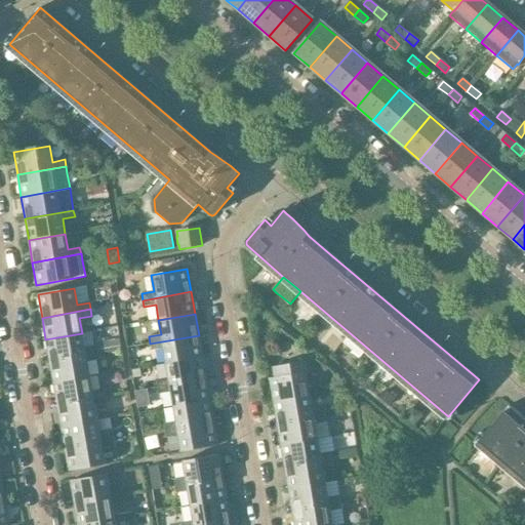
[(82,333),(45,339),(49,361),(97,353),(97,352),(96,346),(84,348),(82,333)]
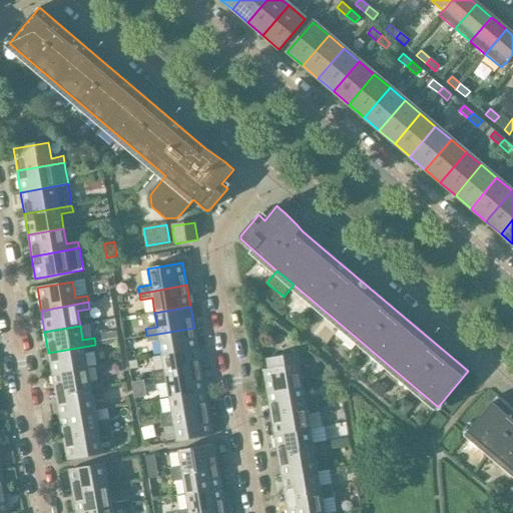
[(194,328),(146,336),(147,343),(159,341),(162,355),(197,349),(194,328)]
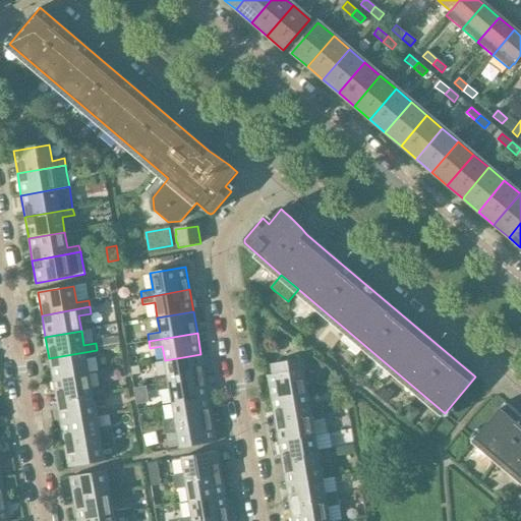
[(118,337),(107,339),(109,347),(119,345),(118,337)]
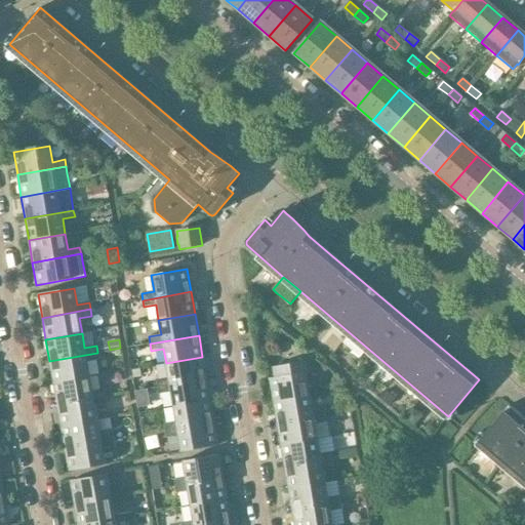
[(108,341),(96,344),(96,346),(97,352),(110,350),(108,341)]
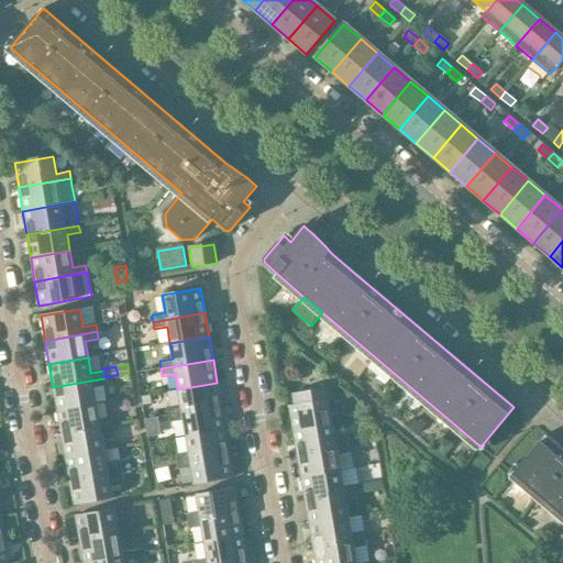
[(105,378),(53,387),(57,410),(96,404),(94,388),(107,385),(105,378)]
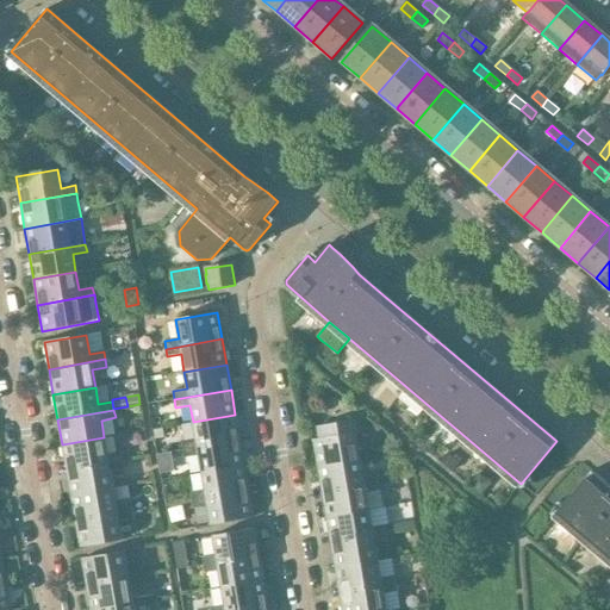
[(235,415),(193,422),(195,440),(181,442),(184,450),(240,441),(235,415)]
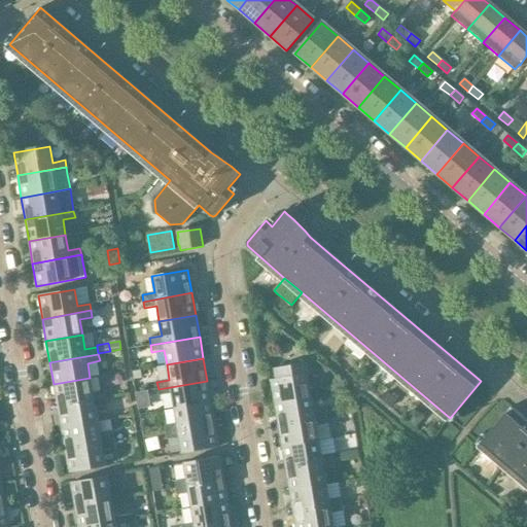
[(311,397),(305,363),(273,369),(275,380),(270,380),(274,403),(311,397)]
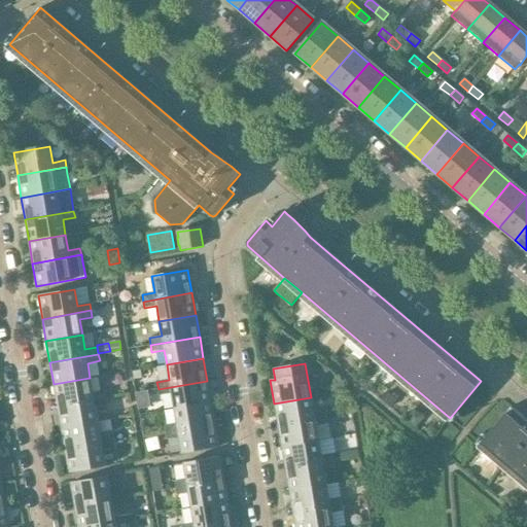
[(90,378),(54,384),(58,407),(106,397),(105,391),(93,393),(90,378)]
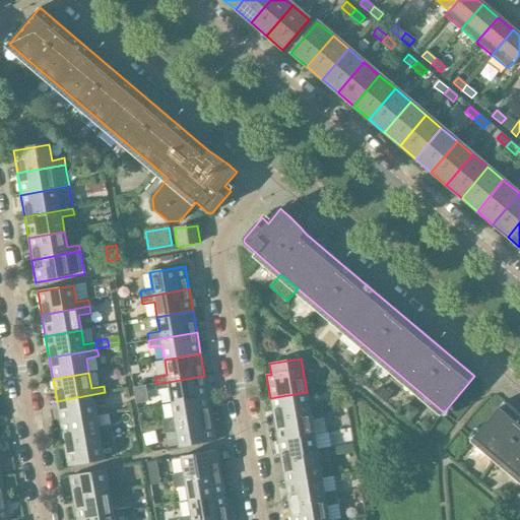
[(327,387),(340,385),(339,375),(325,378),(327,387)]
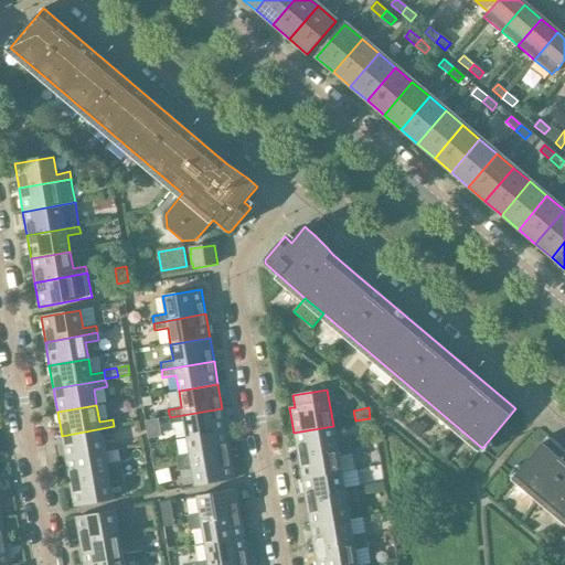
[(222,408),(170,417),(171,424),(184,422),(187,438),(226,432),(222,408)]
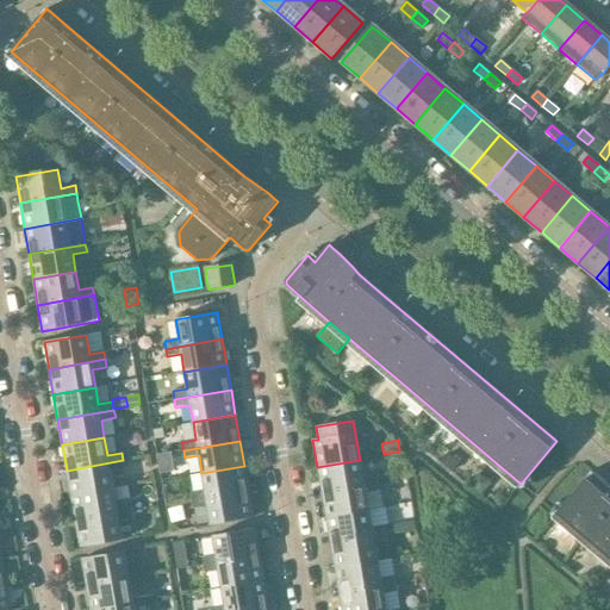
[(448,453),(441,461),(452,471),(460,462),(448,453)]
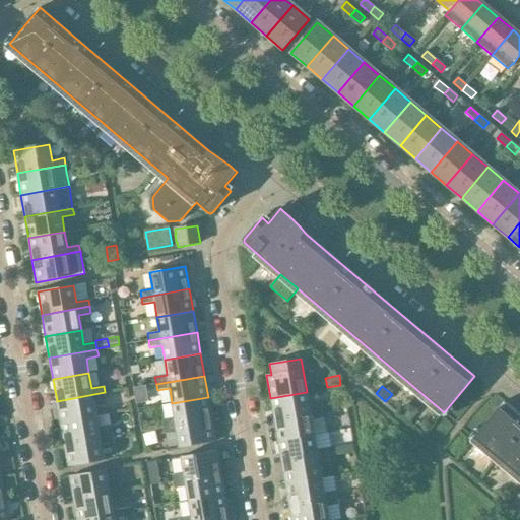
[(105,392),(57,401),(60,423),(96,416),(93,401),(106,399),(105,392)]
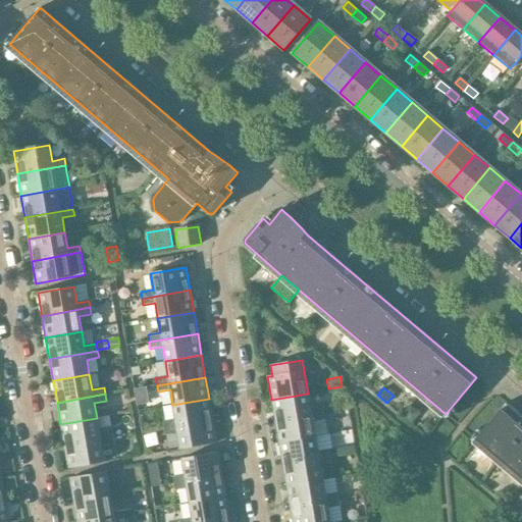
[(308,394),(271,400),(275,421),(323,413),(322,406),(310,408),(308,394)]
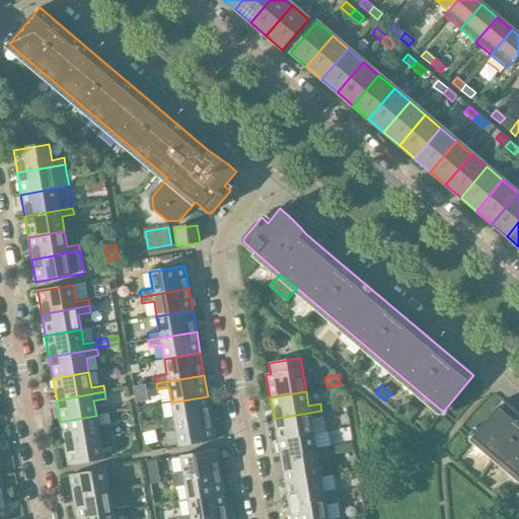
[(416,393),(411,399),(434,419),(439,413),(416,393)]
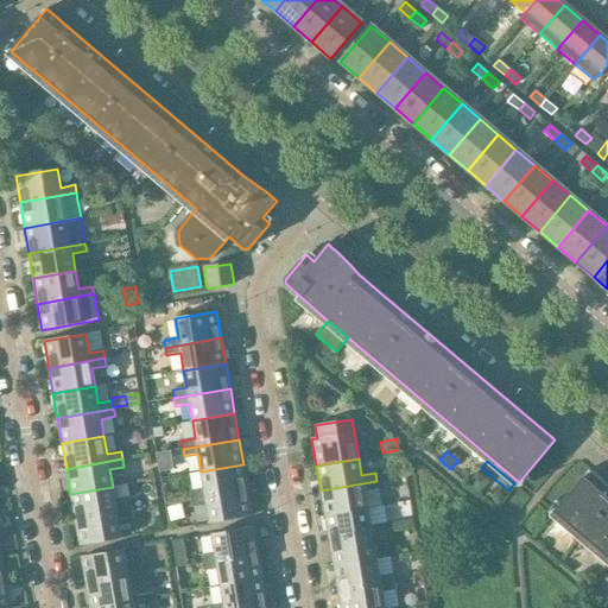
[(244,464),(201,472),(204,489),(190,492),(191,499),(247,489),(244,464)]
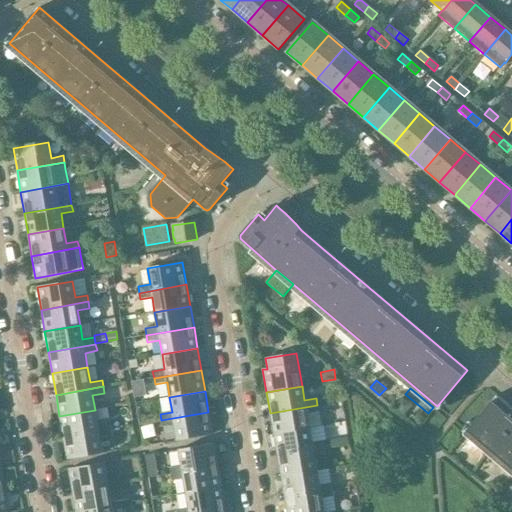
[(511,408),(496,395),(466,431),(511,469),(511,408)]
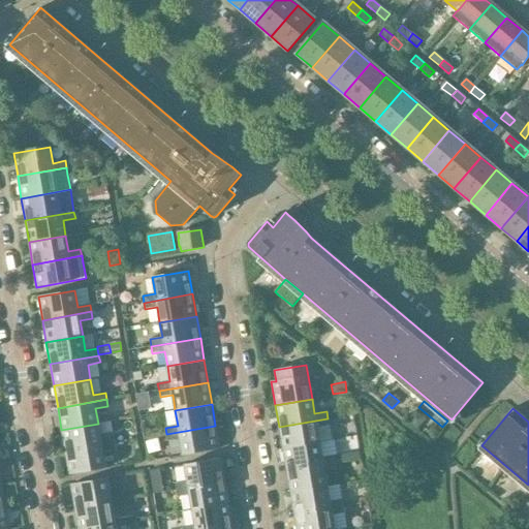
[(328,418),(279,427),(283,448),(319,442),(317,428),(329,426),(328,418)]
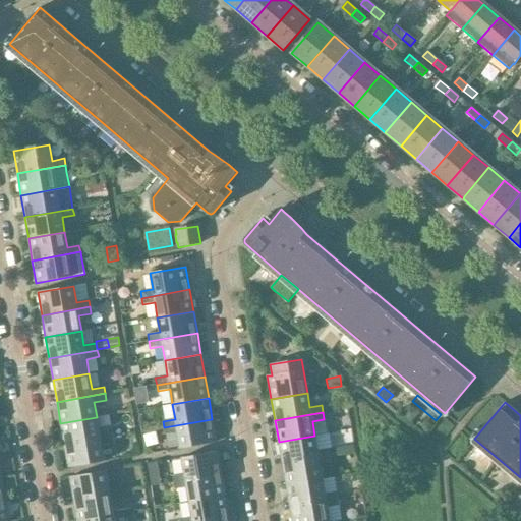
[(97,417),(60,423),(64,445),(112,437),(111,429),(99,431),(97,417)]
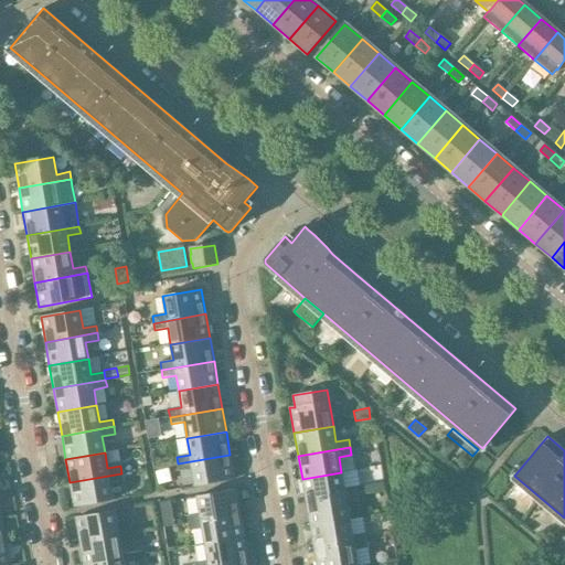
[(230,455),(178,464),(179,471),(192,469),(195,487),(234,480),(230,455)]
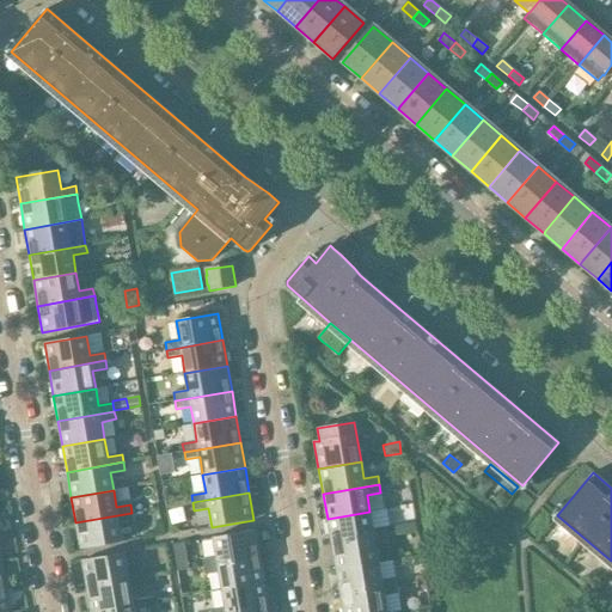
[(373,530),(369,512),(328,519),(331,545),(389,536),(387,527),(373,530)]
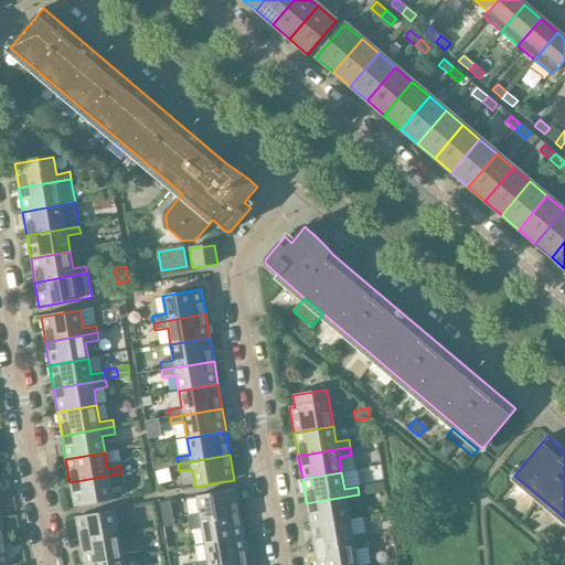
[(121,473),(70,482),(74,508),(113,500),(110,483),(123,481),(121,473)]
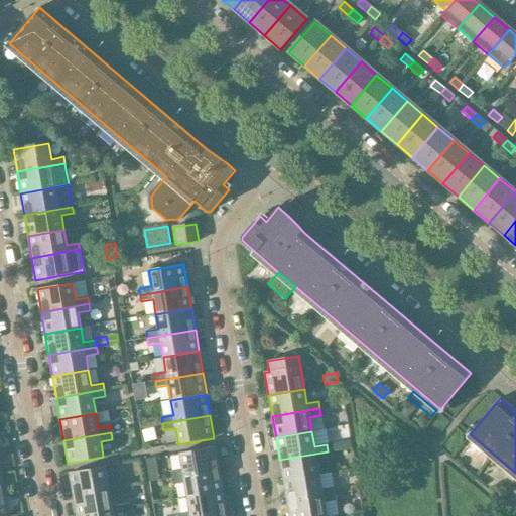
[(339,442),(327,444),(328,452),(340,448),(339,442)]
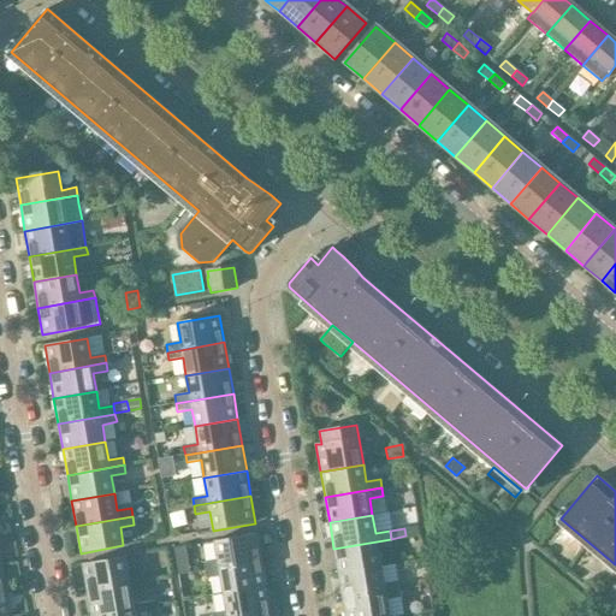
[(203,563),(205,570),(262,561),(258,534),(214,542),(218,561),(203,563)]
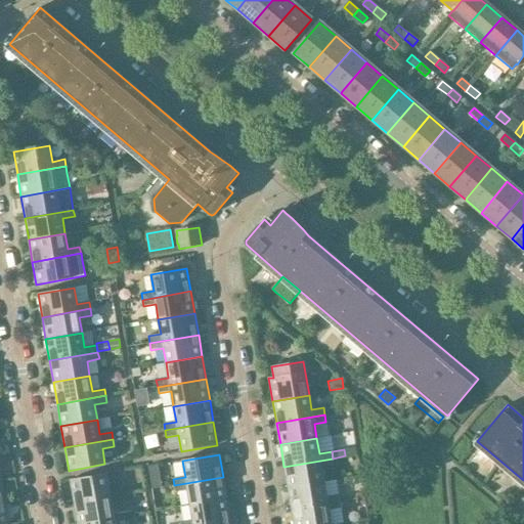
[(333,459),(284,467),(288,488),(323,482),(321,467),(334,465),(333,459)]
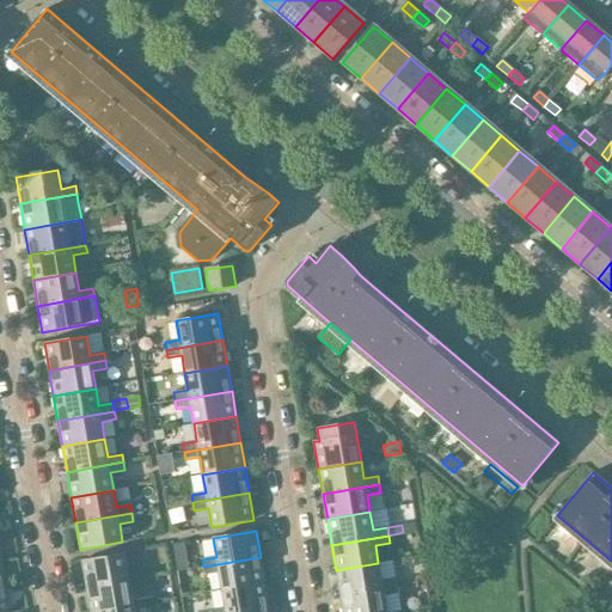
[(81,561),(86,587),(144,577),(141,569),(128,571),(124,554),(81,561)]
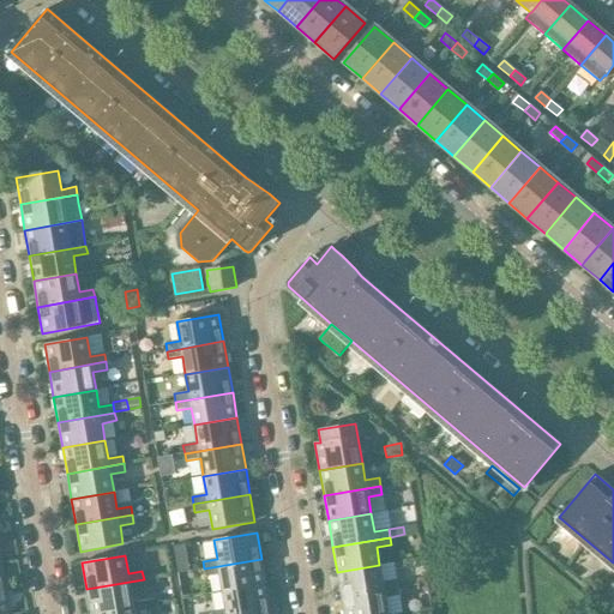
[(262,559),(204,569),(205,577),(220,575),(223,593),(265,584),(262,559)]
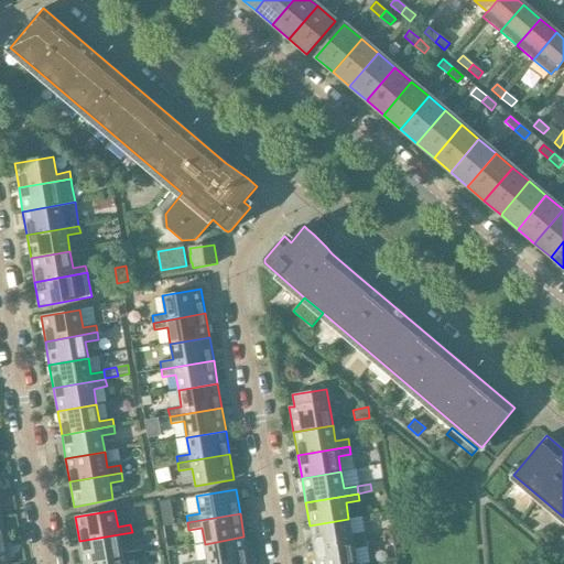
[(348,519),(310,525),(314,549),(366,540),(365,532),(351,534),(348,519)]
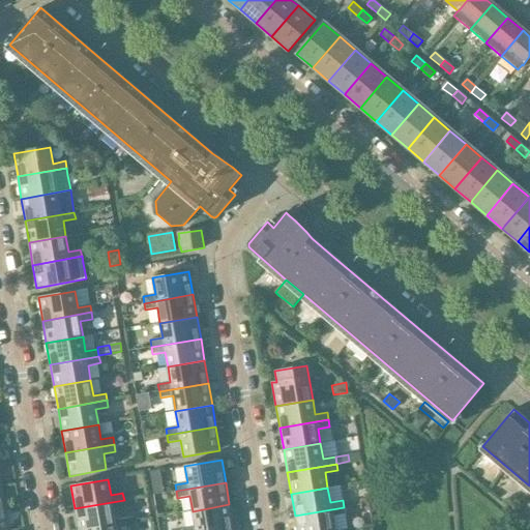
[(124,500),(75,508),(78,529),(81,529),(115,524),(113,509),(125,507),(124,500)]
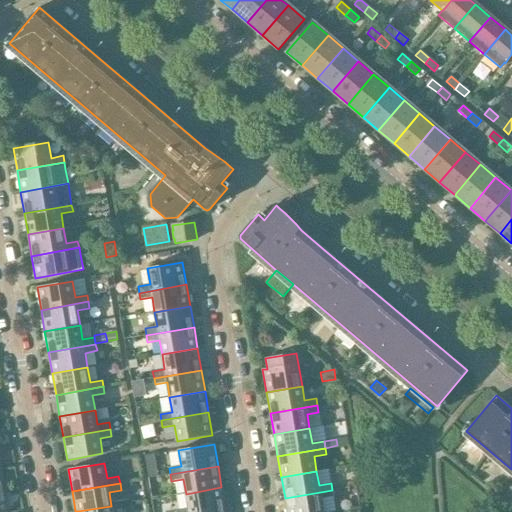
[(221,487),(186,494),(188,508),(176,510),(176,511),(205,511),(225,509),(221,487)]
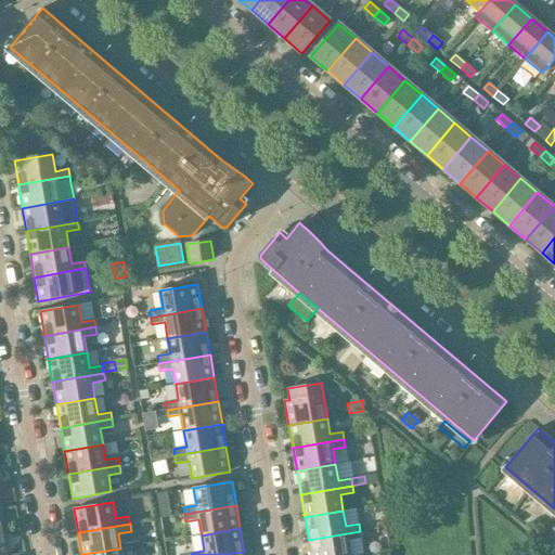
[(350,554),(348,541),(361,539),(360,531),(309,540),(310,554),(350,554)]
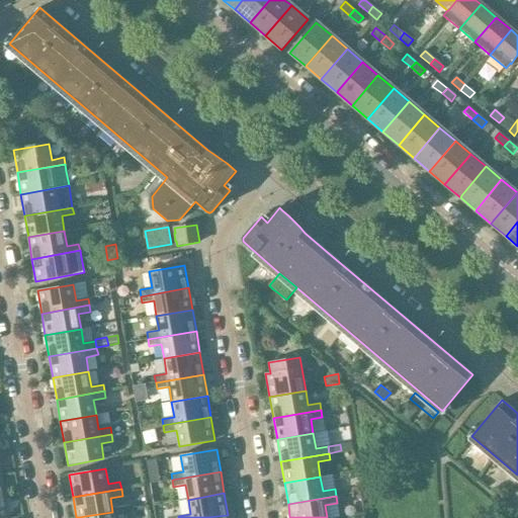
[(8,517),(5,497),(0,497),(0,517),(8,517)]
